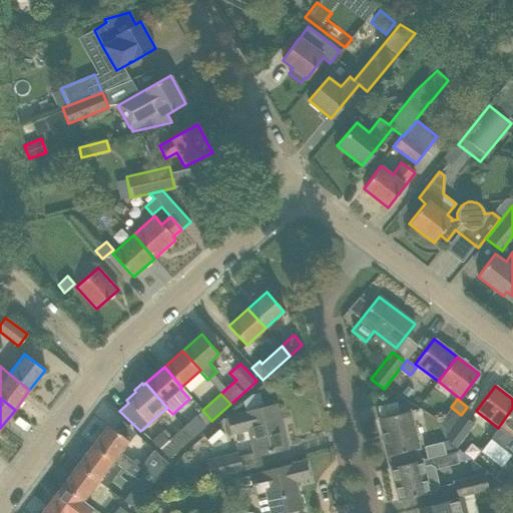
[(380,416),(401,413),(400,401),(378,404),(380,416)]
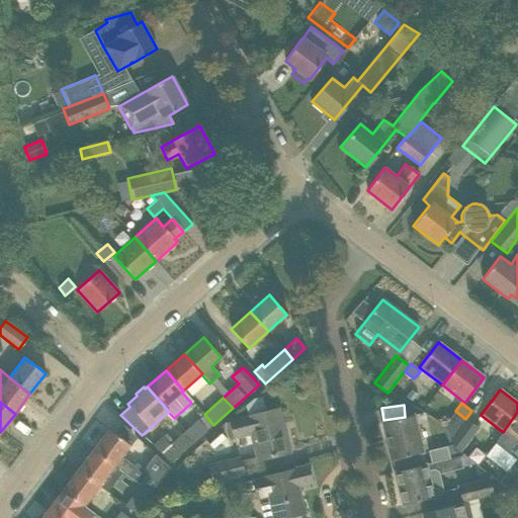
[(228,422),(232,439),(248,435),(255,461),(289,452),(278,409),(228,422)]
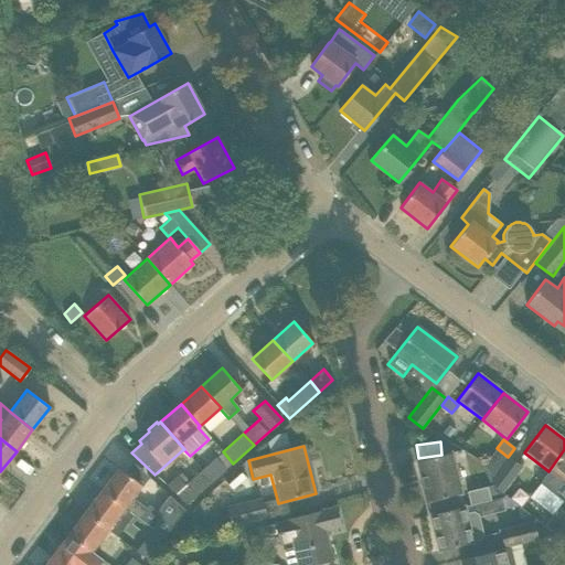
[(564,501),(564,449),(548,471),(540,483),(564,502),(564,501)]
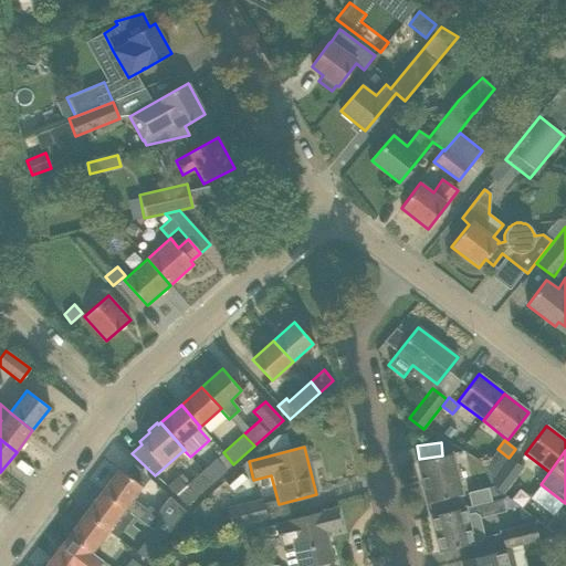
[(223,452),(202,470),(213,482),(233,464),(223,452)]
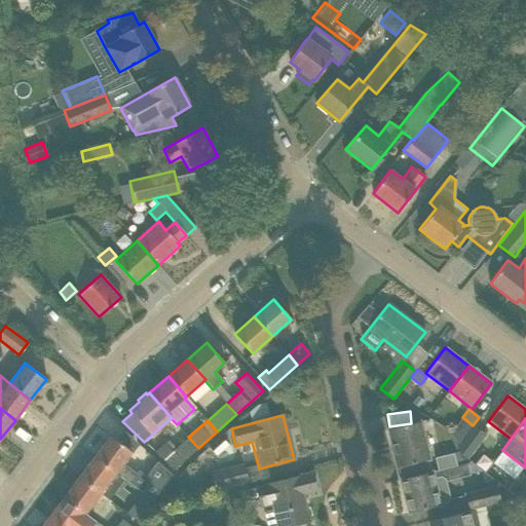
[(400,466),(403,479),(403,480),(428,473),(425,460),(428,459),(419,422),(388,429),(398,467),(400,466)]
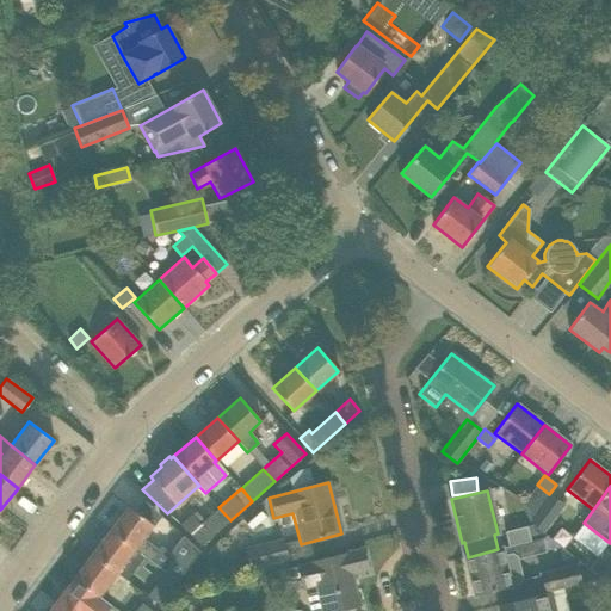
[(529,522),(543,532),(565,505),(550,494),(529,522)]
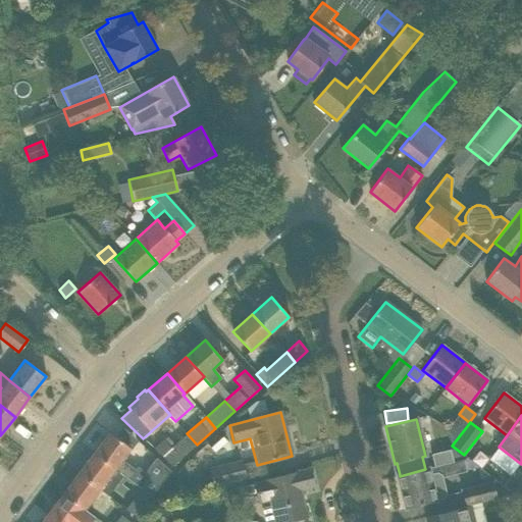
[(109,432),(94,453),(115,469),(114,470),(122,475),(127,479),(135,470),(121,461),(131,449),(109,432)]
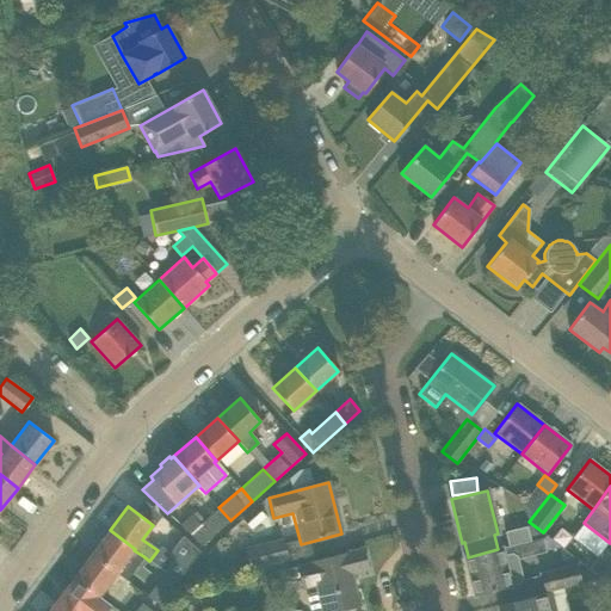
[(230,520),(218,507),(201,524),(191,514),(179,524),(201,545),(230,520)]
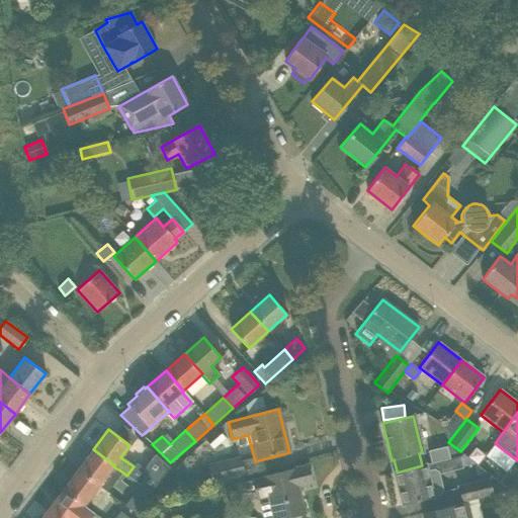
[(428,450),(431,463),(450,459),(446,446),(428,450)]
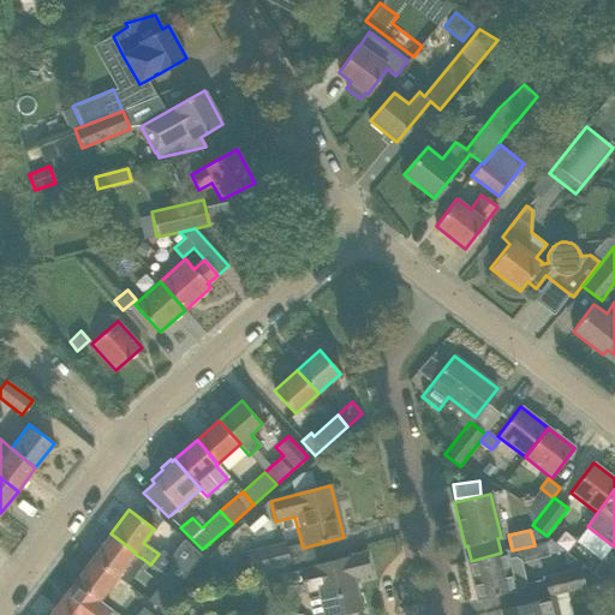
[(93,557),(118,577),(127,584),(144,560),(135,554),(136,553),(111,533),(93,557)]
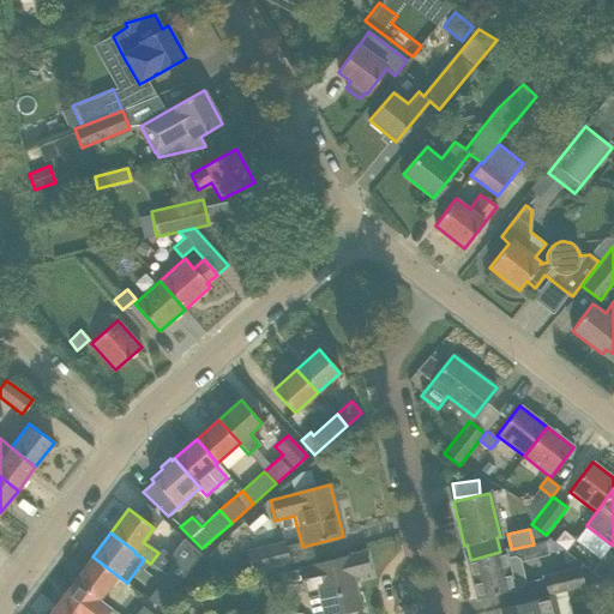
[(245,551),(251,572),(288,563),(284,546),(283,541),(245,551)]
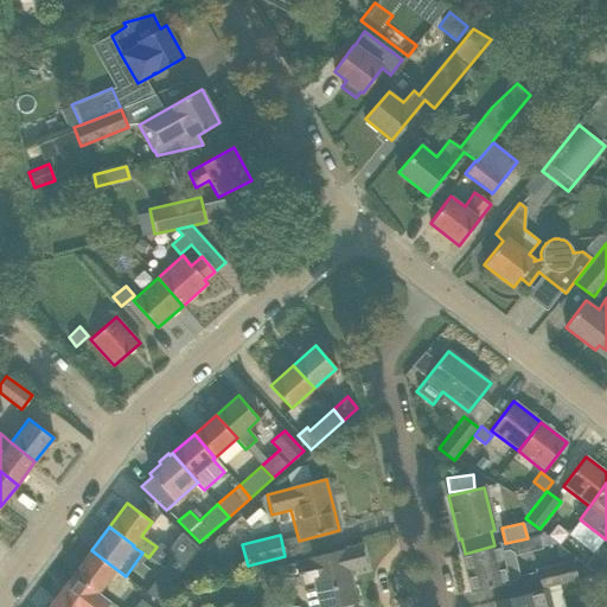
[(540,535),(528,538),(530,551),(542,548),(540,535)]
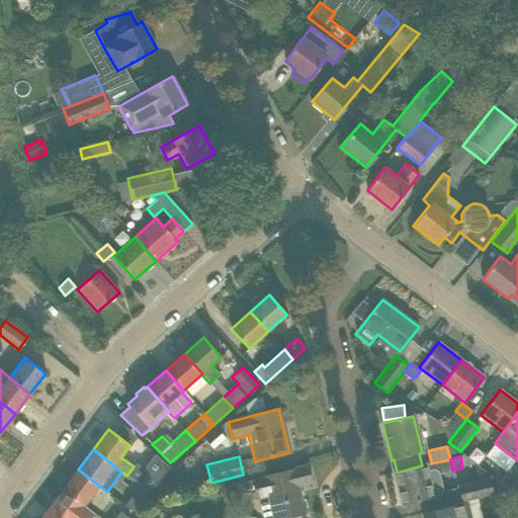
[(159,458),(140,485),(151,493),(169,468),(159,458)]
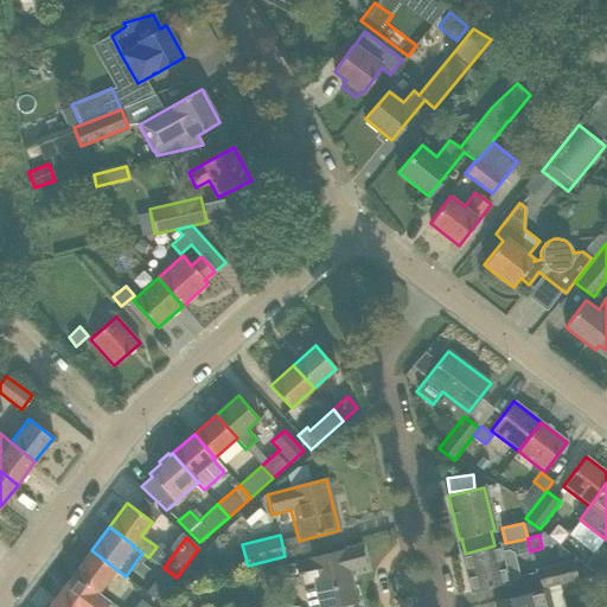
[(465,554),(465,553),(462,553),(472,592),(508,583),(508,581),(516,579),(518,575),(513,554),(509,550),(500,553),(498,544),(494,545),(465,554)]
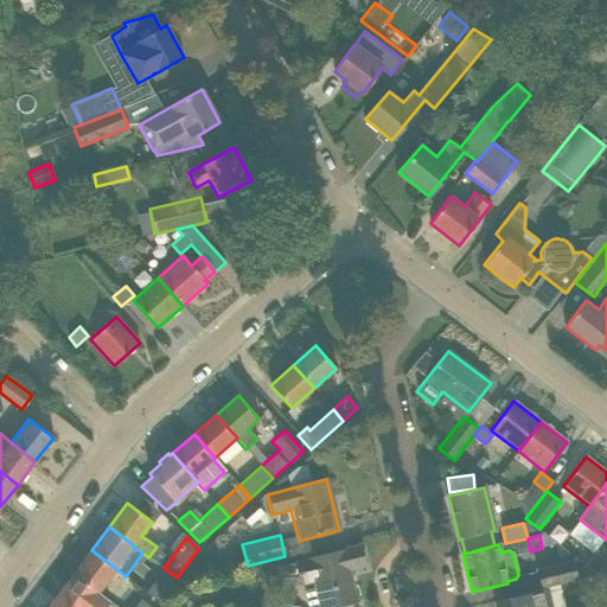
[(583,566),(595,575),(606,558),(606,549),(600,544),(583,566)]
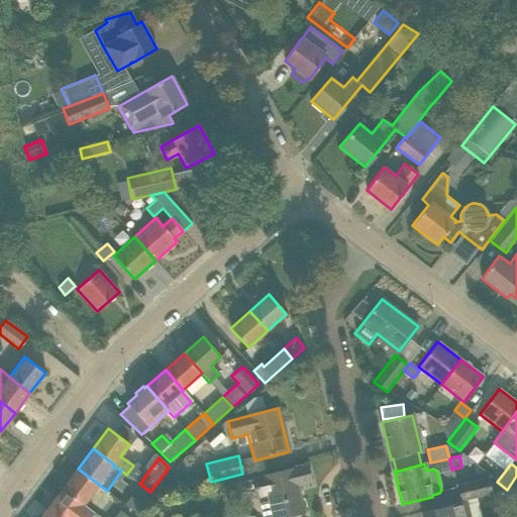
[(293,469),(242,482),(244,489),(252,487),(255,500),(266,497),(267,502),(260,504),(263,516),(280,516),(303,511),(297,485),(308,482),(305,467),(293,470),(293,469)]
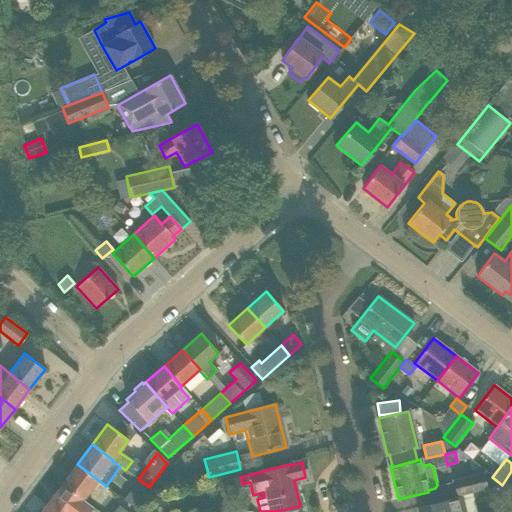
[(62,484),(83,499),(98,480),(77,464),(62,484)]
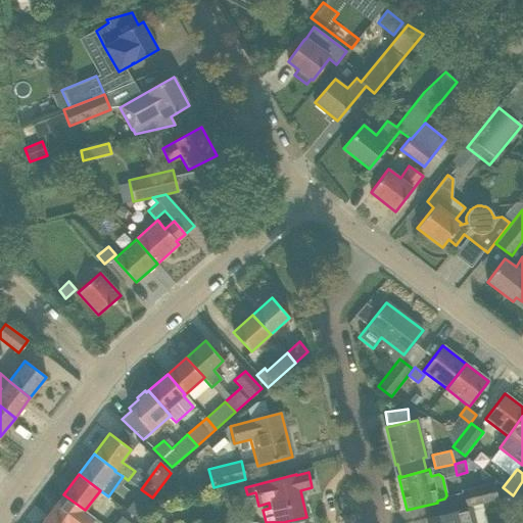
[(522,481),(513,495),(522,504),(522,481)]
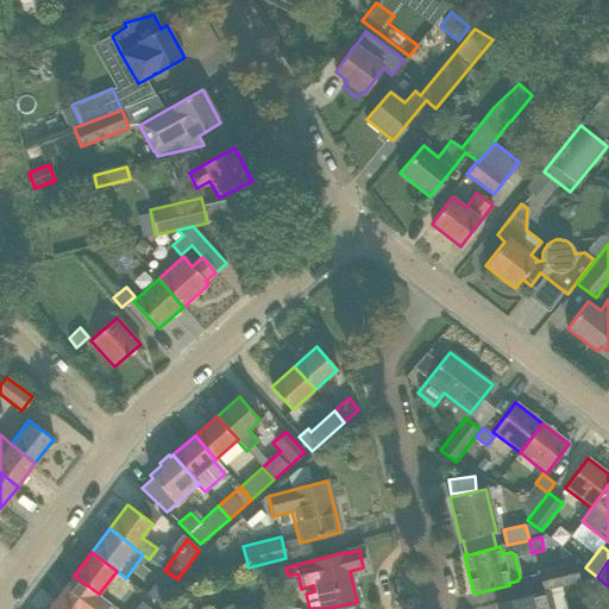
[(538,571),(542,590),(579,582),(575,562),(538,571)]
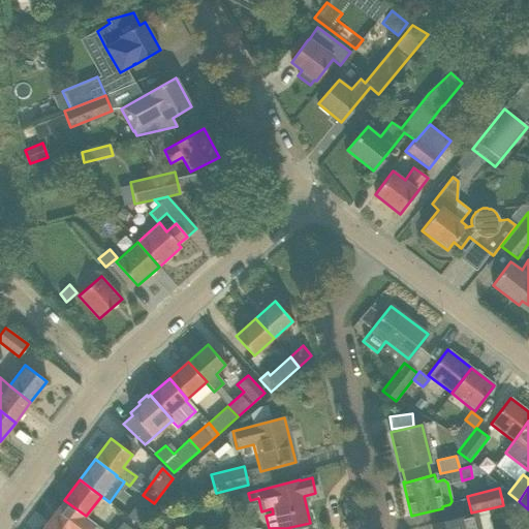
[(154,503),(143,495),(131,509),(143,518),(154,503)]
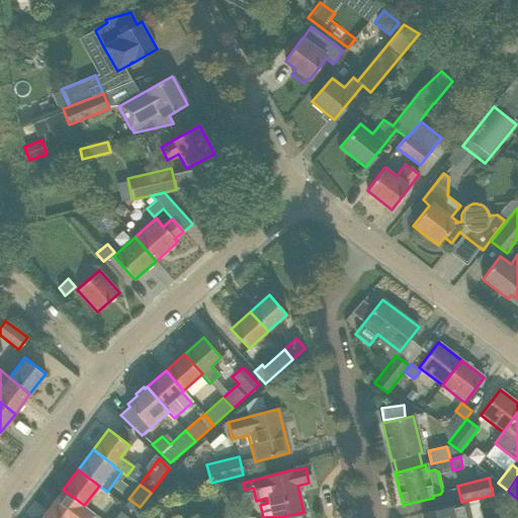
[(48,510),(59,517),(89,517),(93,513),(84,506),(84,505),(63,490),(48,510)]
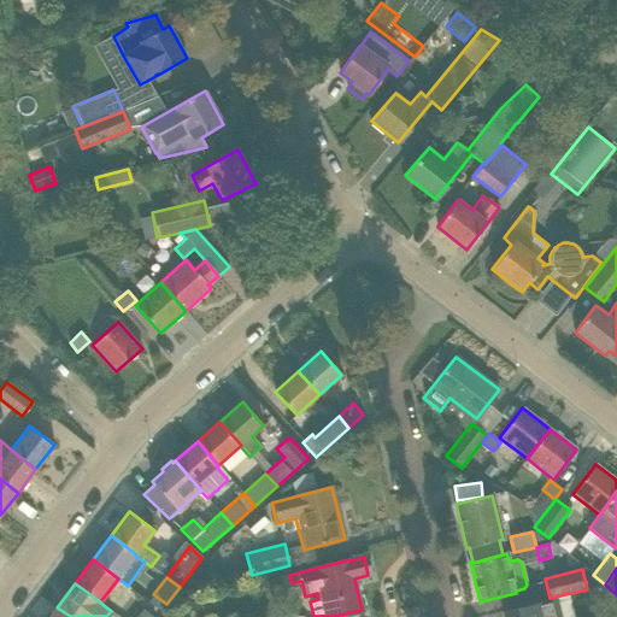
[(505,612),(505,616),(562,616),(558,599),(505,612)]
